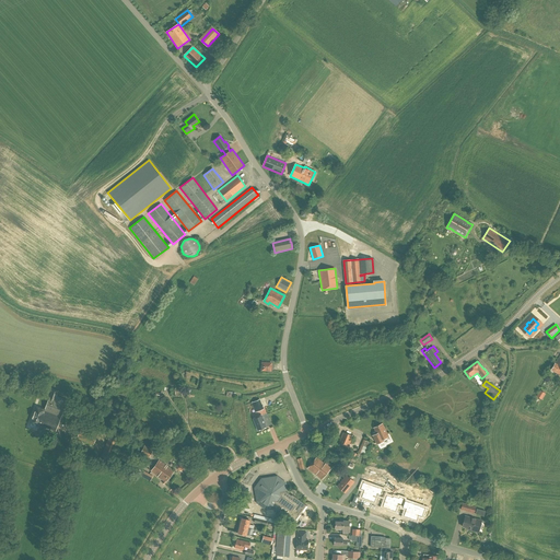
[(63,410),(68,400),(57,396),(58,392),(53,389),(50,394),(45,409),(36,407),(31,423),(30,427),(35,429),(36,426),(38,427),(39,426),(56,431),(63,410)]
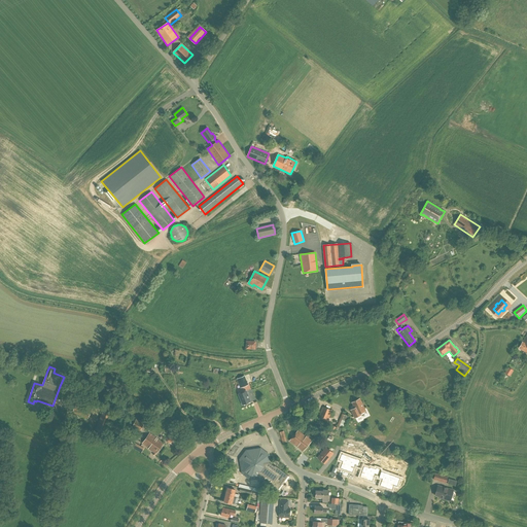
[(245,376),(237,379),(240,388),(248,384),(245,376)]
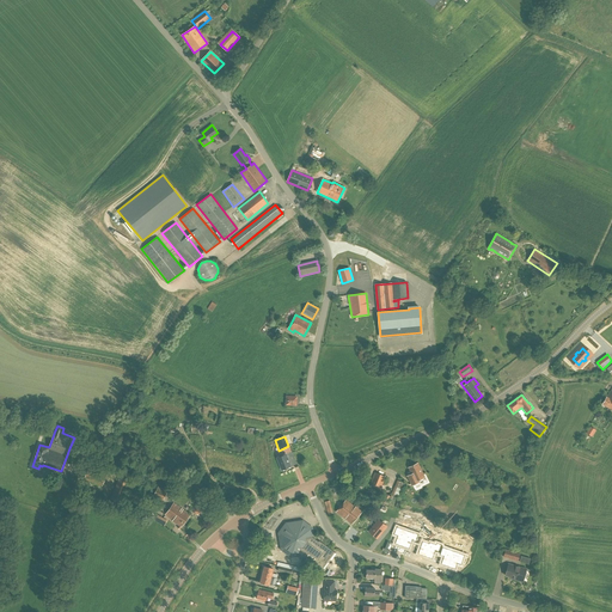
[(282,471),(292,466),(286,454),(276,458),(282,471)]
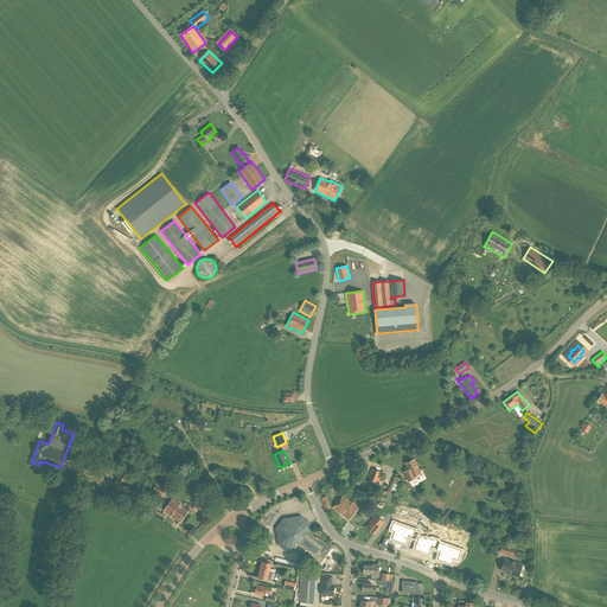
[(89,460),(83,475),(101,483),(107,471),(97,466),(98,464),(89,460)]
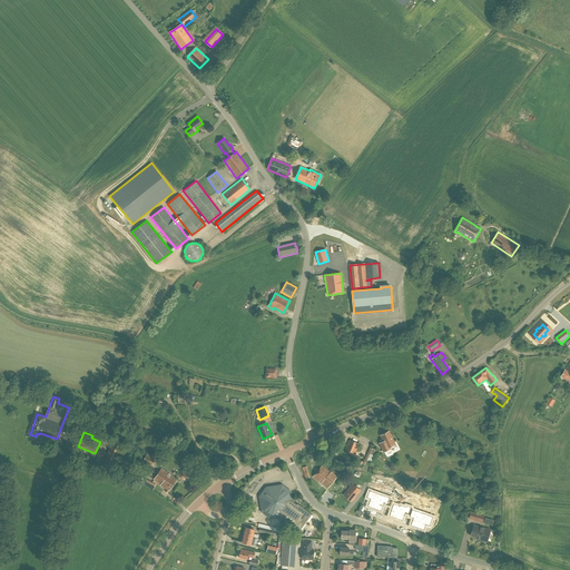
[(383,453),(391,449),(391,446),(395,444),(389,432),(381,435),(383,441),(379,443),(383,453)]
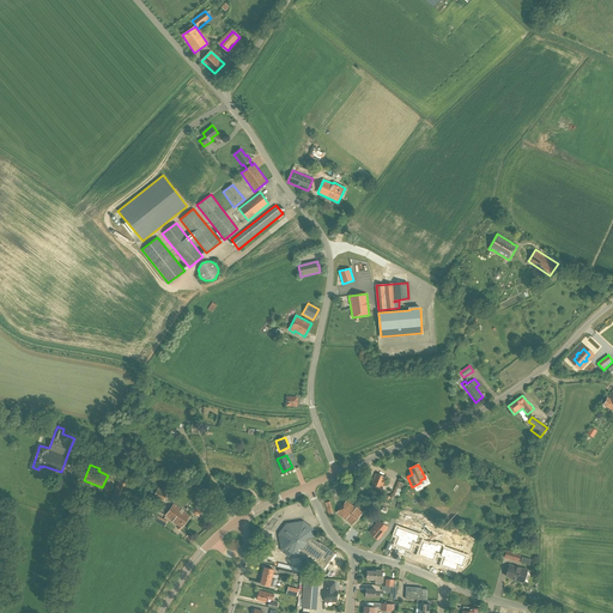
[(381,491),(386,478),(375,473),(370,486),(381,491)]
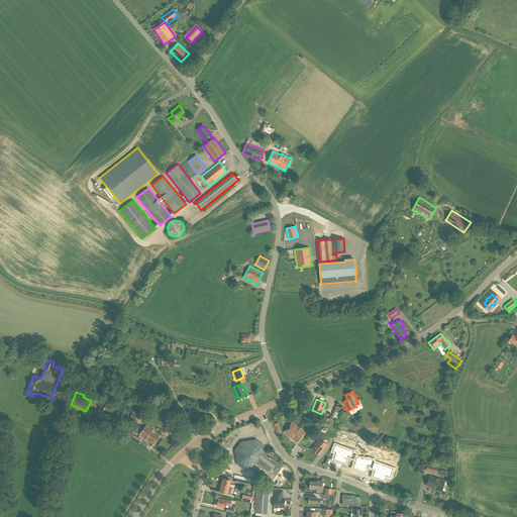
[(336,421),(341,409),(335,406),(330,418),(336,421)]
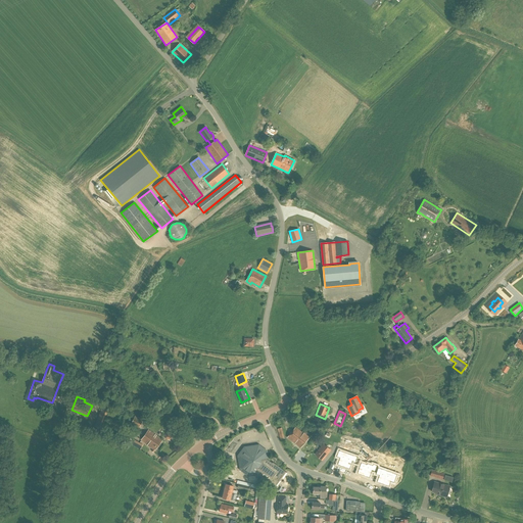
[(136,416),(133,420),(131,425),(139,429),(141,424),(144,419),(136,416)]
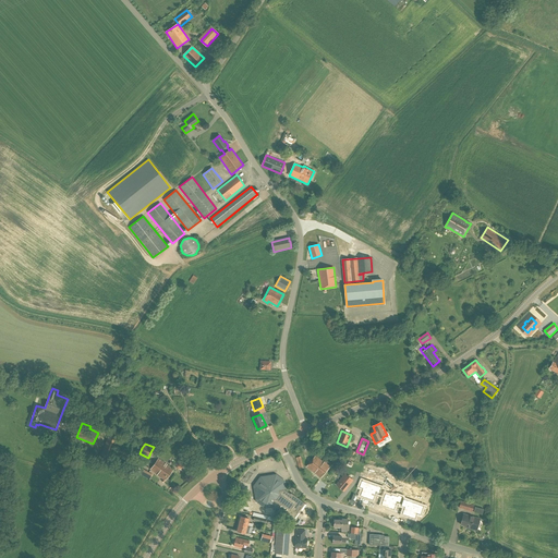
[(323,461),(315,456),(306,466),(320,478),(329,466),(330,466),(332,463),(325,458),(323,461)]
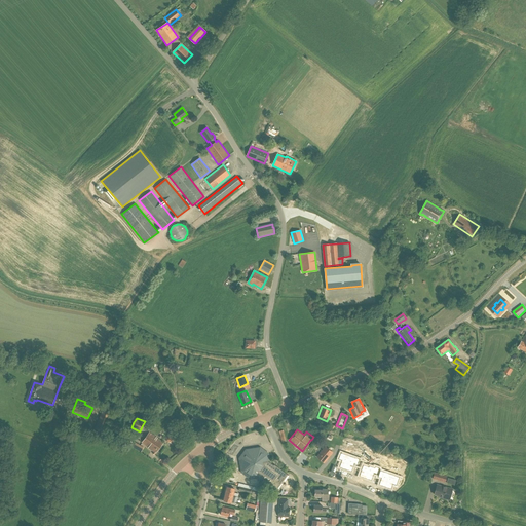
[(155,453),(158,449),(163,443),(149,433),(146,437),(142,443),(148,447),(148,448),(153,452),(152,453),(154,455),(155,453)]
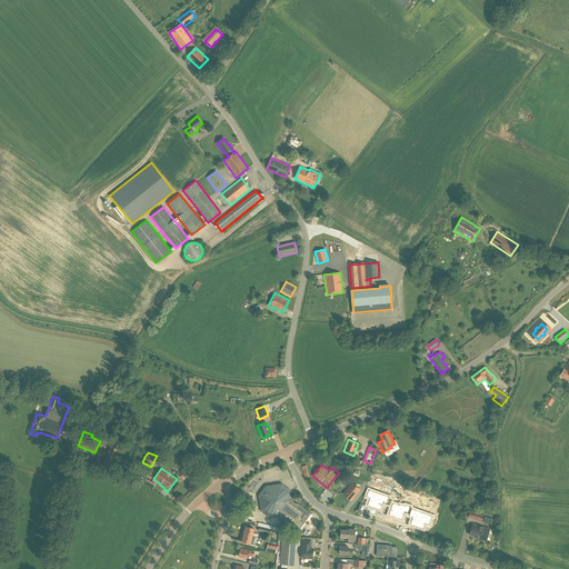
[(185,479),(187,476),(189,472),(181,468),(177,475),(185,479)]
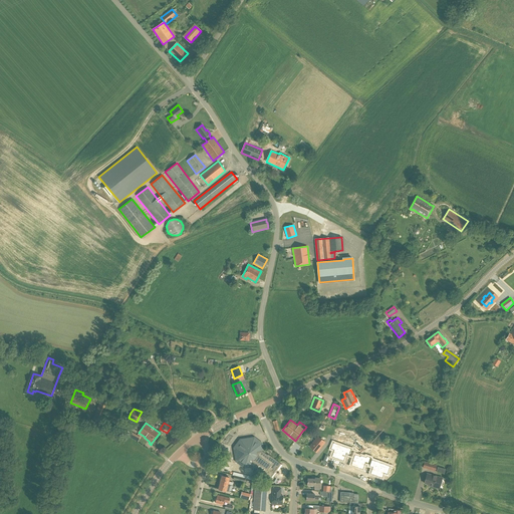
[(318,437),(309,447),(316,452),(324,443),(318,437)]
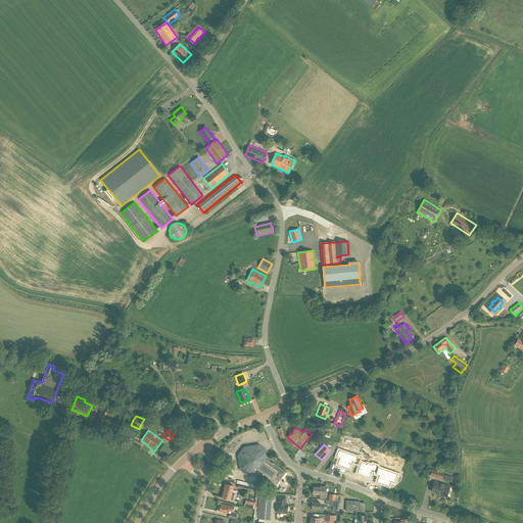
[(272,464),(266,459),(268,459),(267,452),(258,445),(244,447),(238,456),(240,470),(248,476),(255,475),(255,473),(262,477),(260,478),(275,489),(275,488),(274,487),(285,472),(287,473),(273,462),(272,464)]
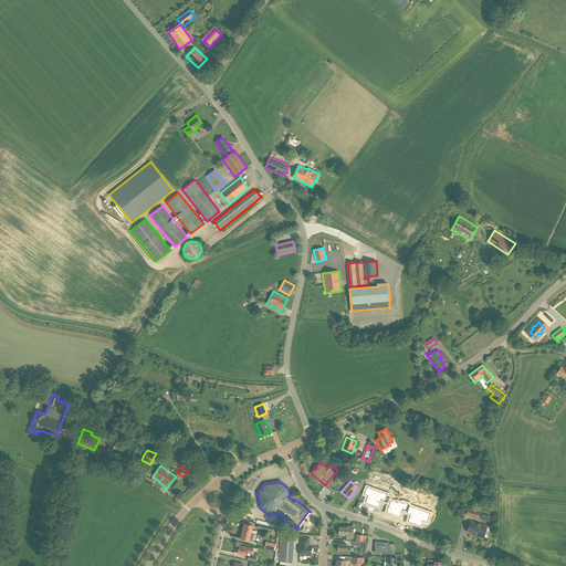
[(377,493),(369,490),(366,502),(373,504),(377,493)]
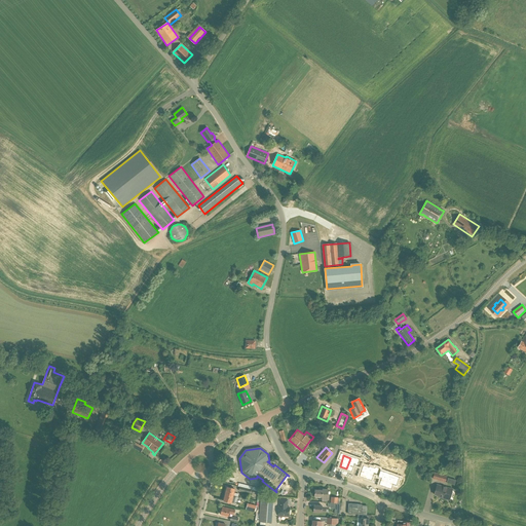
[(350,458),(346,468),(353,471),(357,460),(350,458)]
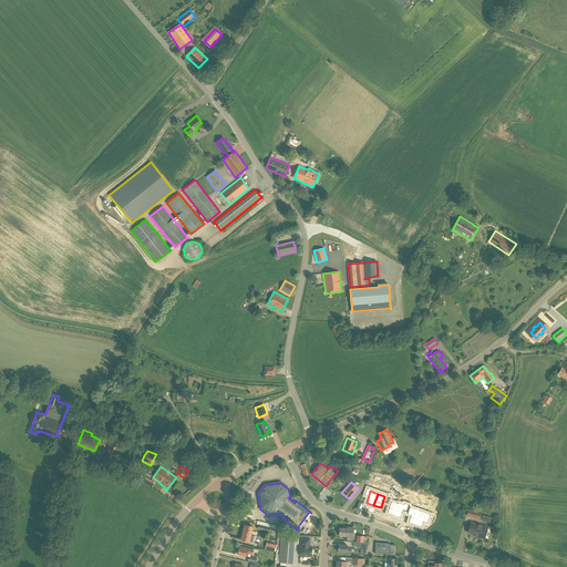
[(400,503),(393,501),(389,512),(397,515),(400,503)]
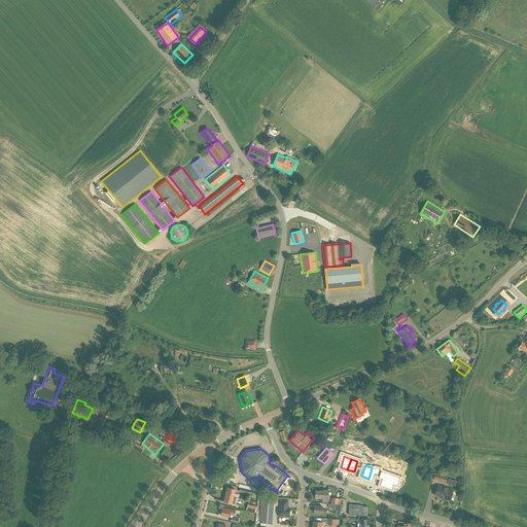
[(372,467),(369,479),(375,481),(379,469),(372,467)]
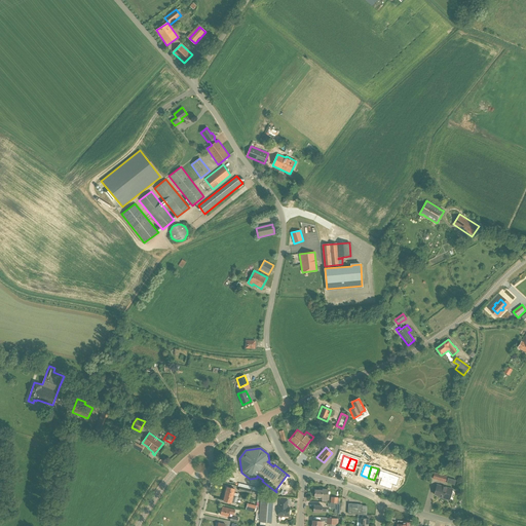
[(445,483),(447,476),(435,472),(433,479),(445,483)]
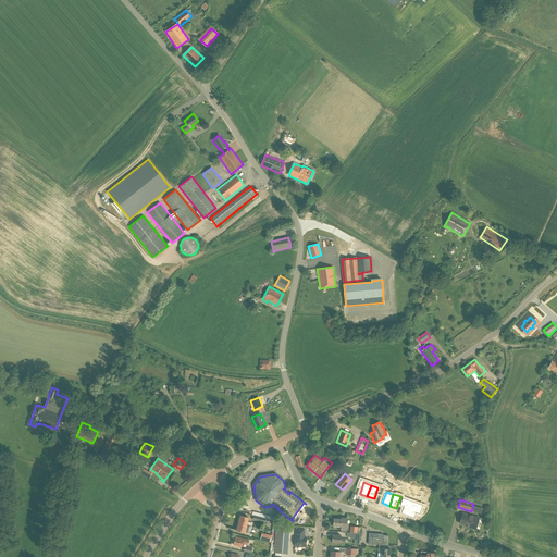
[(405,512),(411,515),(416,503),(408,500),(405,512)]
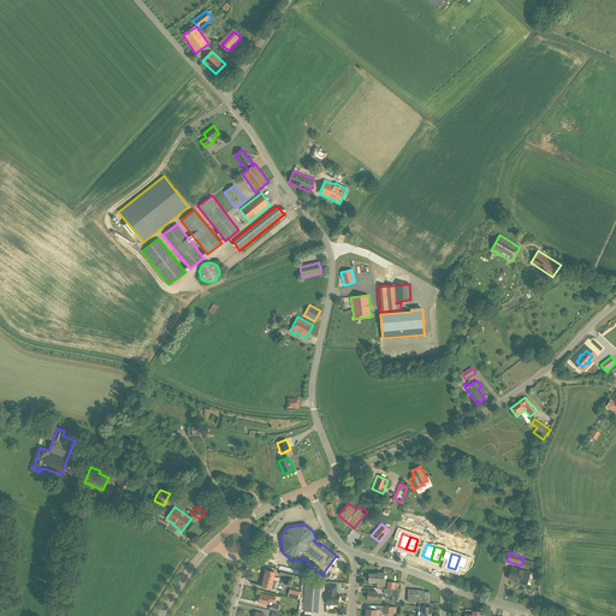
[(460,556),(455,569),(463,572),(467,558),(460,556)]
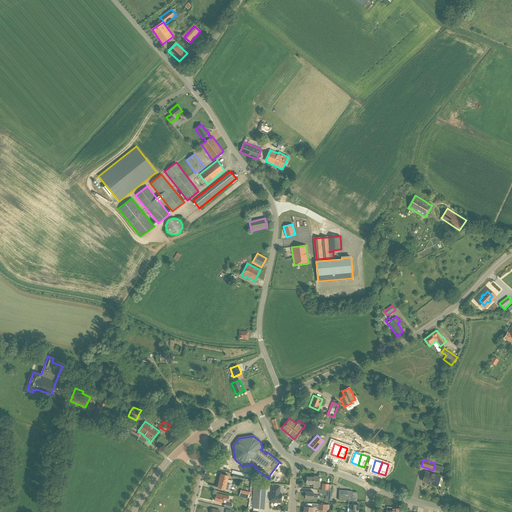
[(233,474),(244,477),(244,476),(257,480),(258,477),(232,470),(232,473),(233,474)]
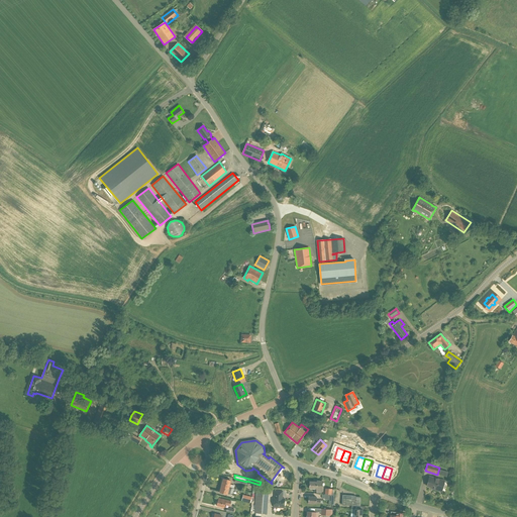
[(441,492),(444,481),(429,477),(426,486),(434,489),(434,490),(441,492)]
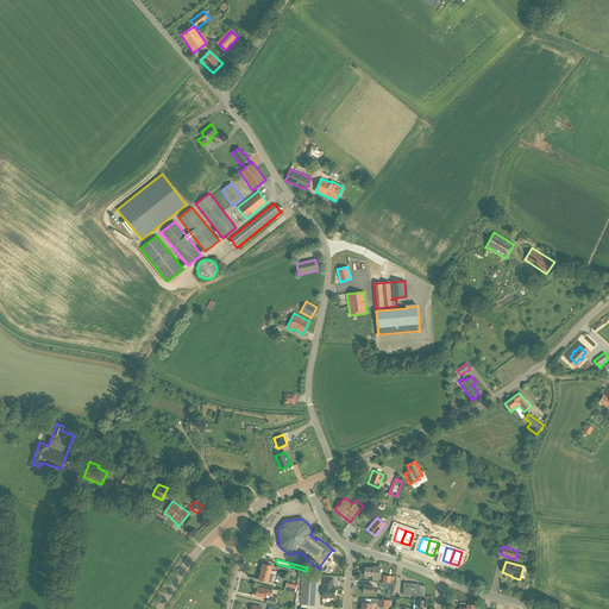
[(271,575),(271,571),(270,570),(271,566),(263,564),(261,572),(271,575)]
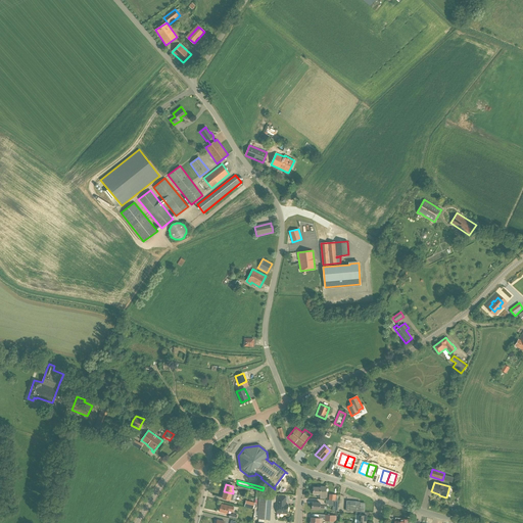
[(325,497),(326,487),(318,486),(318,487),(314,487),(313,493),(321,494),(320,496),(321,496),(320,500),(325,500),(325,497)]
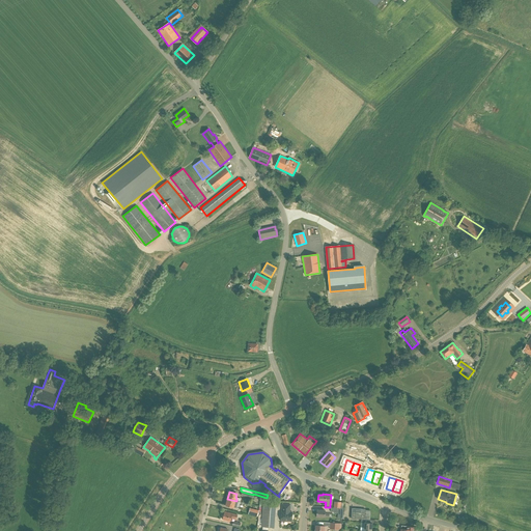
[(227,499),(226,506),(233,507),(235,507),(238,501),(236,501),(227,499)]
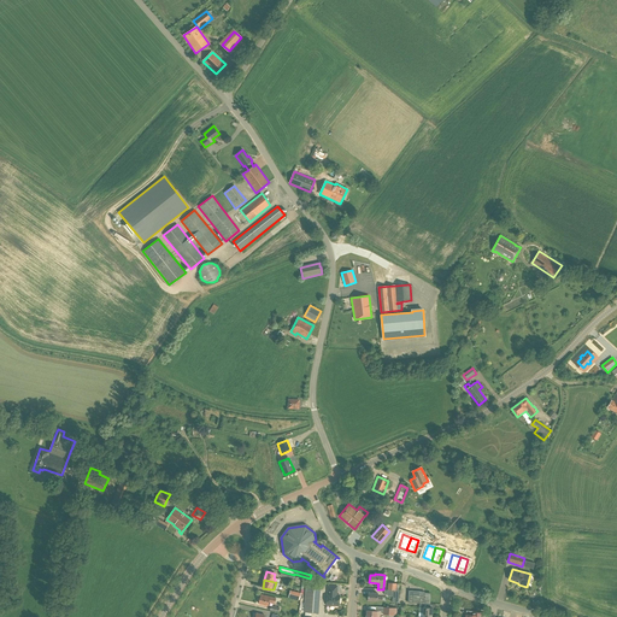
[(339,606),(339,603),(340,603),(341,603),(341,601),(341,600),(341,599),(340,599),(340,598),(340,595),(338,595),(338,586),(328,585),(327,594),(327,605),(339,606)]
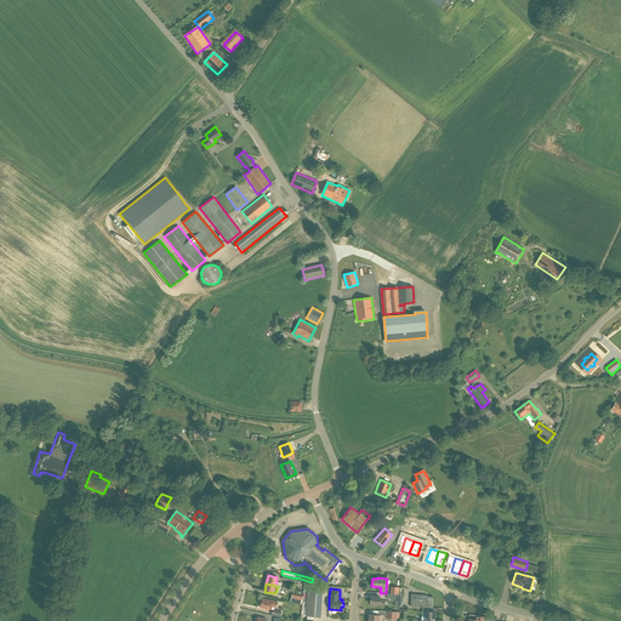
[(320,617),(323,597),(323,591),(307,590),(307,597),(306,616),(320,617)]
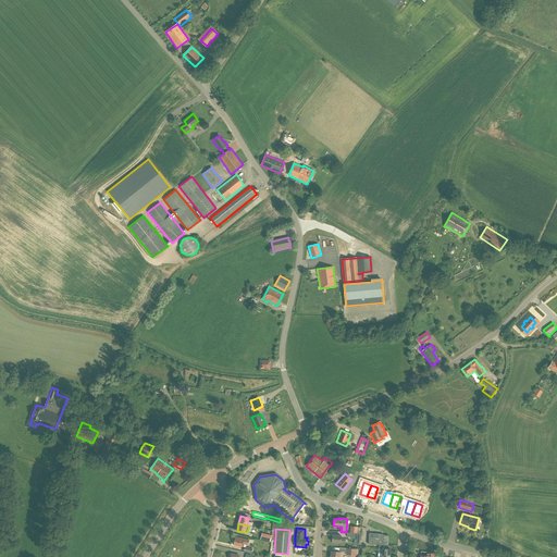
[(360,533),(357,533),(350,532),(349,532),(349,537),(355,539),(354,541),(359,541),(360,539),(360,533)]
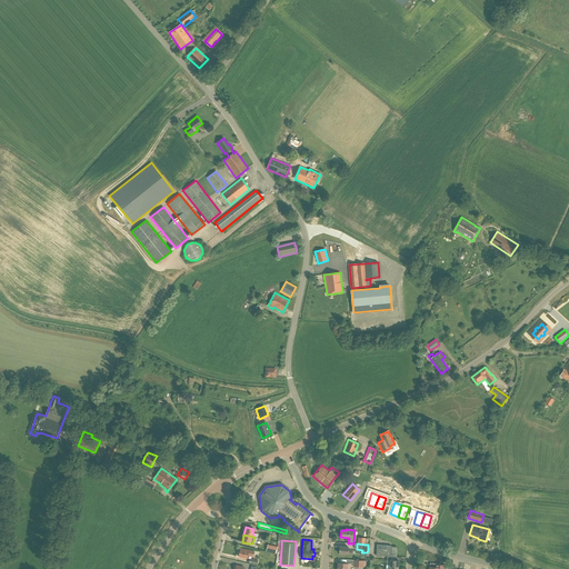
[(387,556),(395,557),(396,549),(391,548),(391,546),(377,545),(376,556),(387,557),(387,556)]
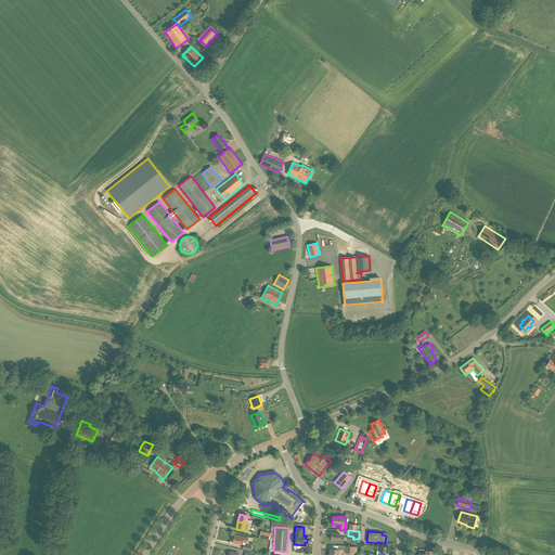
[(243,537),(234,534),(232,543),(241,545),(242,542),(247,543),(248,538),(243,537)]
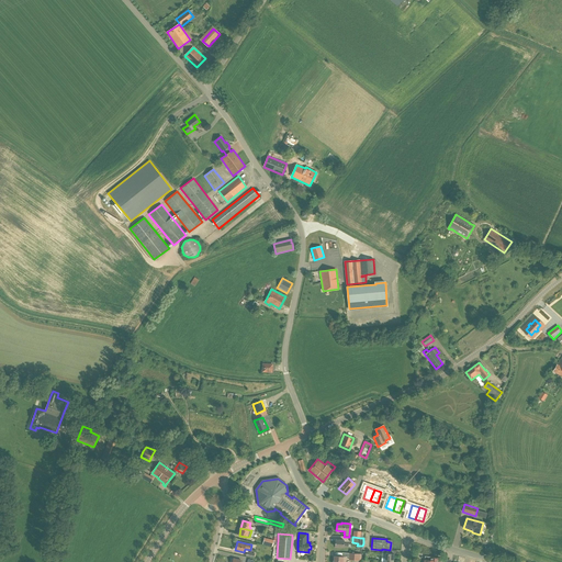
[(390,553),(390,550),(382,549),(382,550),(382,553),(385,553),(385,561),(389,561),(393,561),(394,553),(390,553)]
